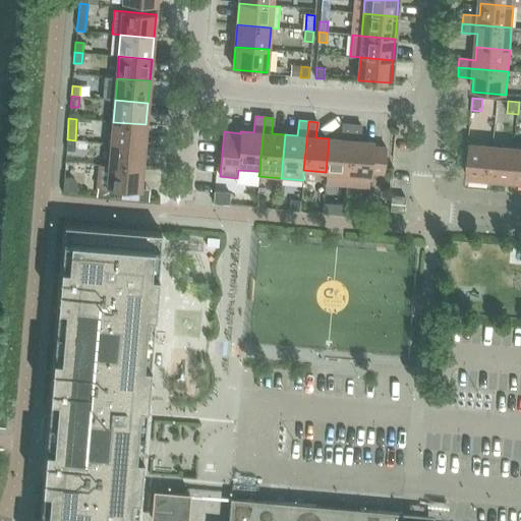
[(146,124),(113,122),(111,143),(143,147),(146,124)]
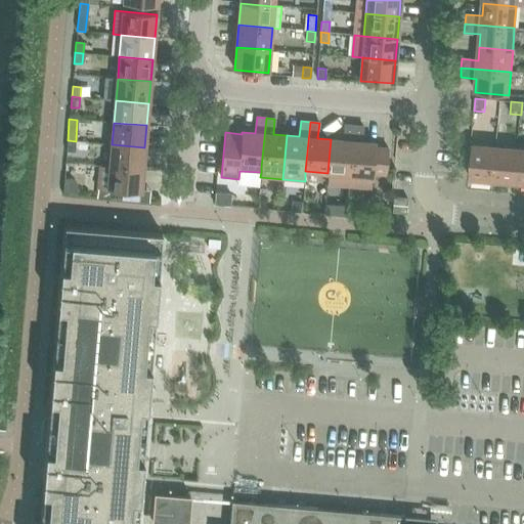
[(350,175),(354,126),(345,125),(343,140),(331,139),(328,173),(350,175)]
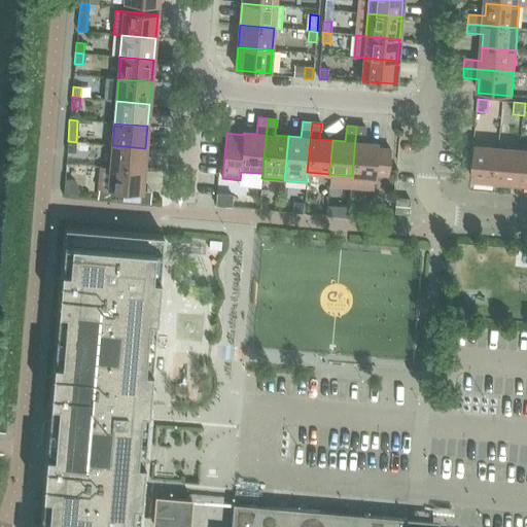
[(365,127),(356,127),(352,176),(375,178),(375,174),(388,175),(390,149),(378,148),(378,144),(363,143),(365,127)]
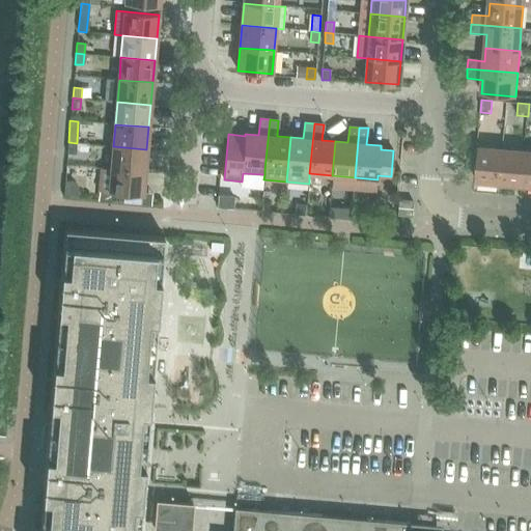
[(77,143),(68,142),(67,154),(76,154),(77,143)]
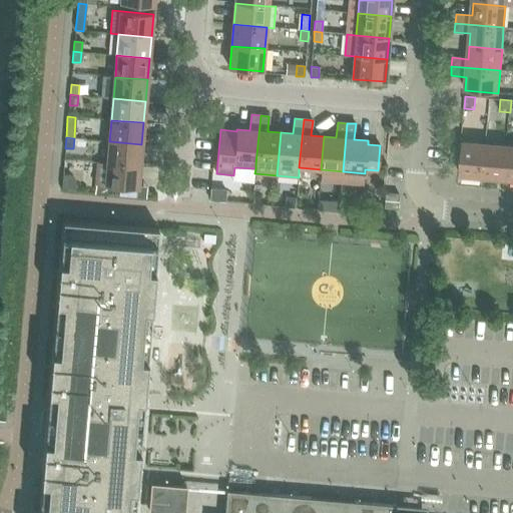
[(141,144),(109,141),(107,163),(140,165),(141,144)]
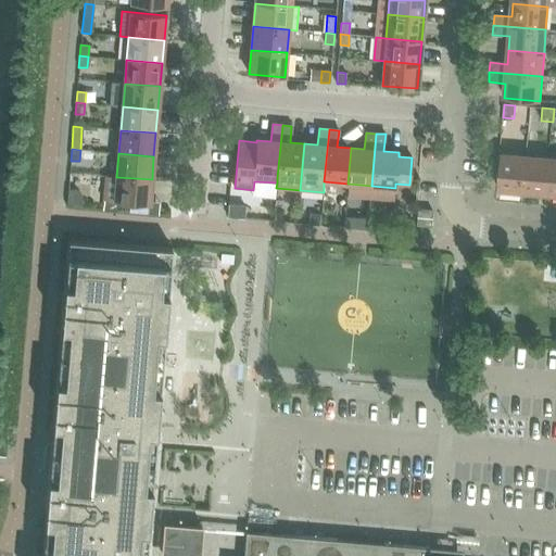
[(498,190),(522,192),(526,156),(502,154),(498,190)]
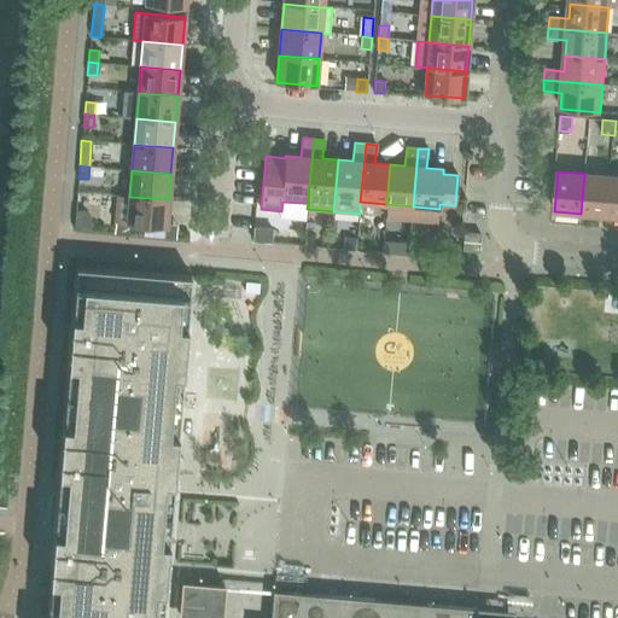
[(611,176),(584,174),(581,214),(607,216),(611,176)]
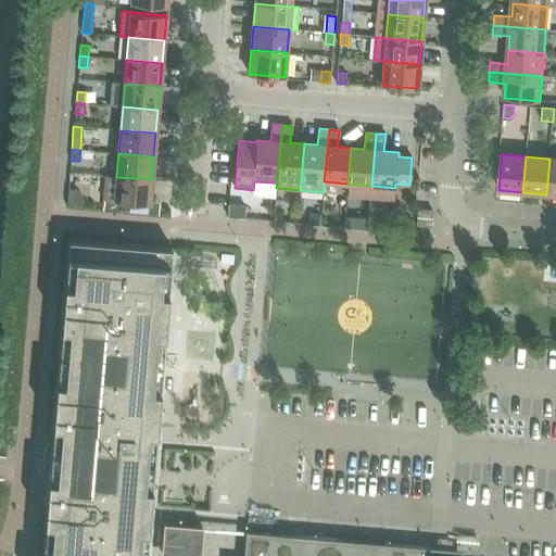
[(546,194),(555,194),(555,159),(550,159),(546,194)]
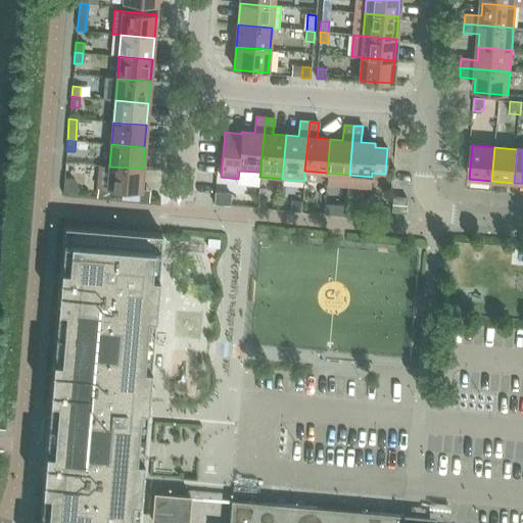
[(109,167),(99,165),(97,188),(141,192),(143,169),(109,167)]
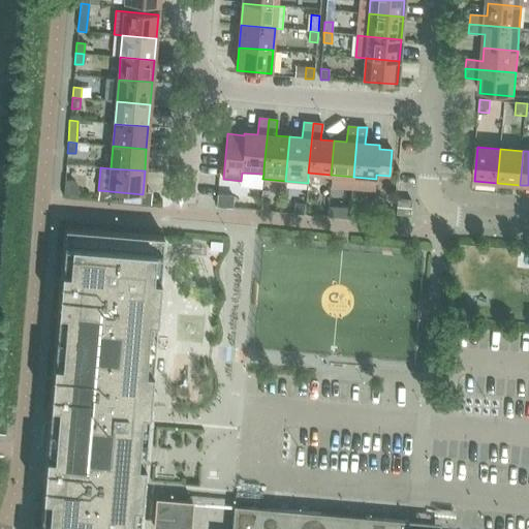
[(78,182),(65,181),(64,193),(76,194),(78,182)]
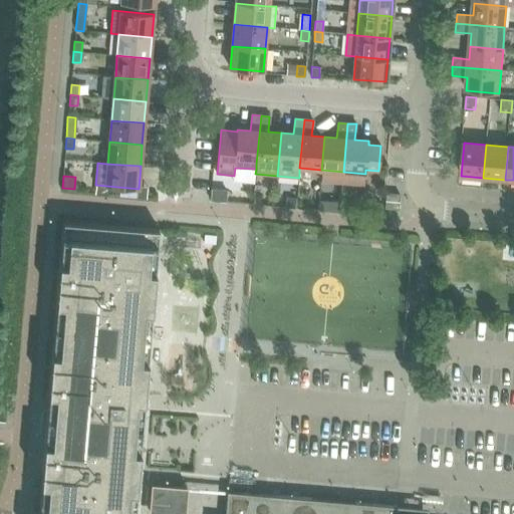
[(226,190),(211,189),(210,201),(225,202),(226,190)]
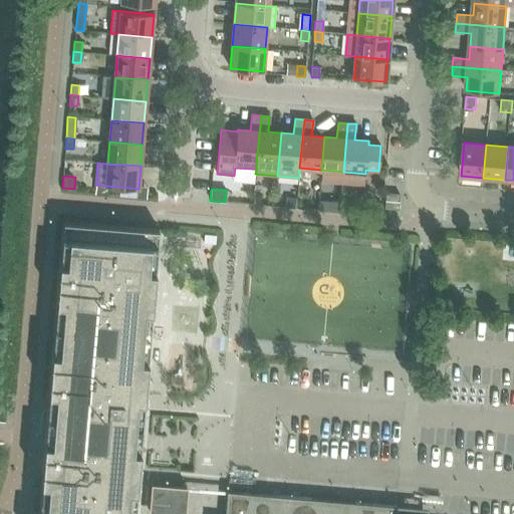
[(386,193),(384,208),(399,210),(400,195),(386,193)]
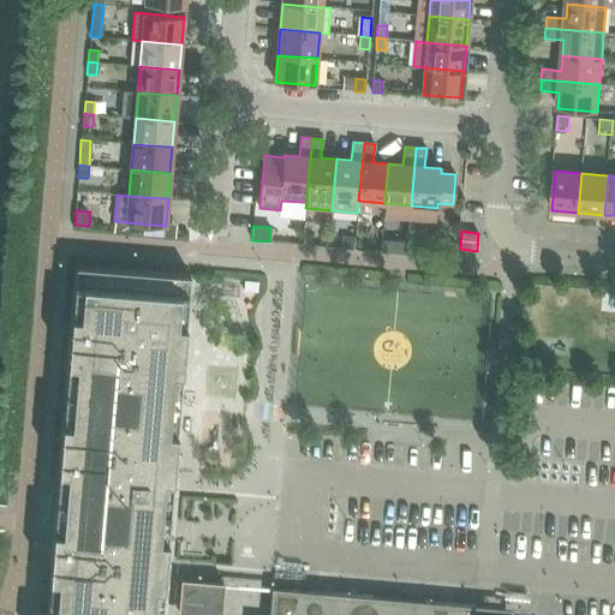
[(54,520),(57,520),(54,553),(52,553),(51,555),(54,556),(52,569),(49,568),(46,614),(161,614),(165,580),(165,579),(162,578),(163,565),(166,566),(166,562),(163,562),(166,529),(168,530),(168,526),(166,526),(168,494),(172,495),(173,479),(190,275),(75,266),(72,294),(73,294),(73,300),(72,300),(70,330),(71,330),(70,336),(69,336),(58,473),(59,473),(58,481),(57,481),(57,485),(60,485),(58,517),(54,517),(54,520)]
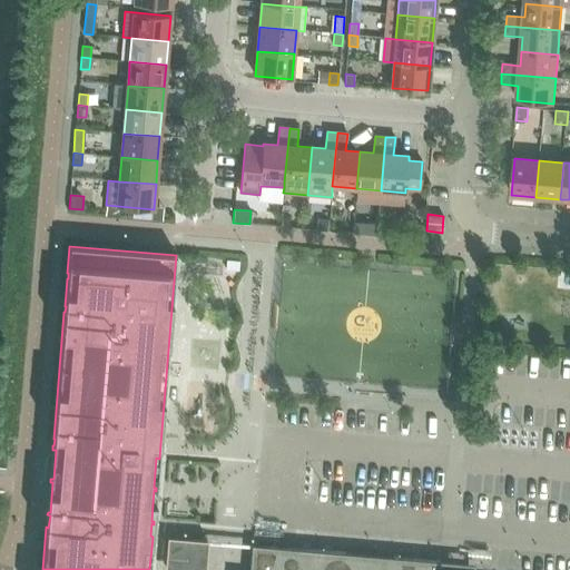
[(169,569),(200,569),(204,543),(207,543),(207,541),(173,538),(169,569)]
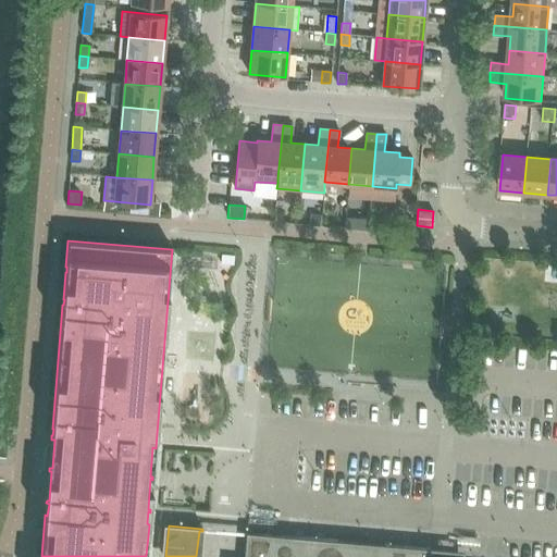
[(462,556),(463,551),(445,549),(246,532),(243,556),(462,556)]
